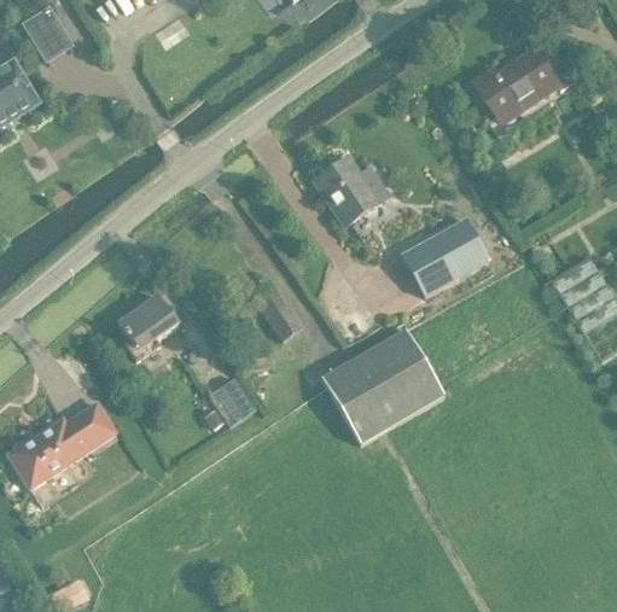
[(48,7),(24,23),(47,59),(71,44),(48,7)]
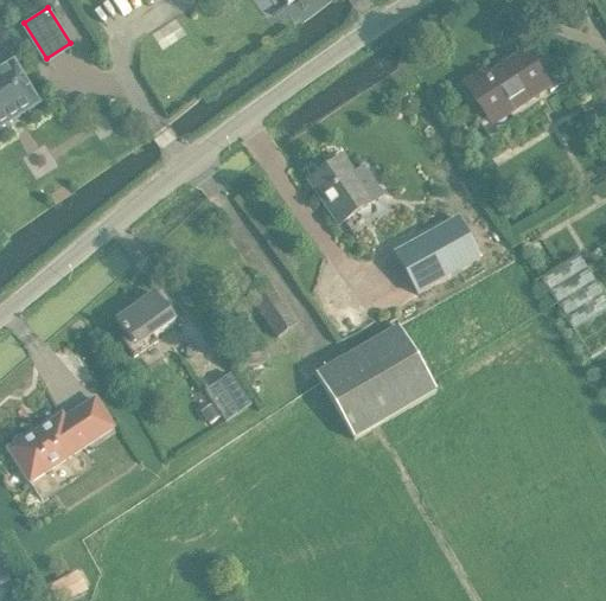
[(492,122),(550,84),(553,88),(566,78),(544,46),(531,55),(527,48),(489,71),(486,66),(465,81),(492,122)]
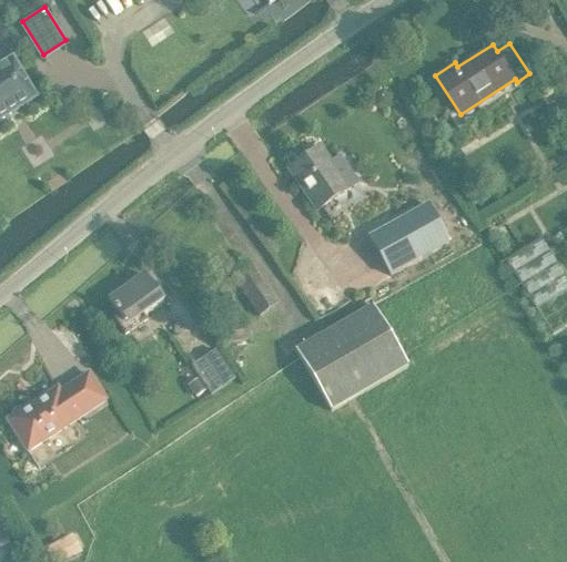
[(0,115),(37,94),(12,57),(0,63),(0,115)]
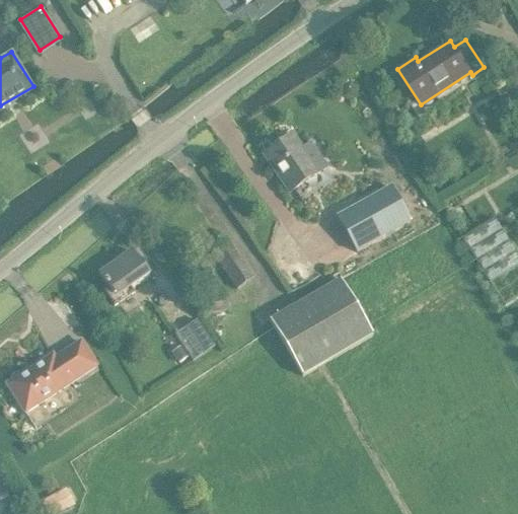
[(311,138),(301,145),(292,132),(265,151),(290,188),(314,171),(315,172),(328,164),(311,138)]
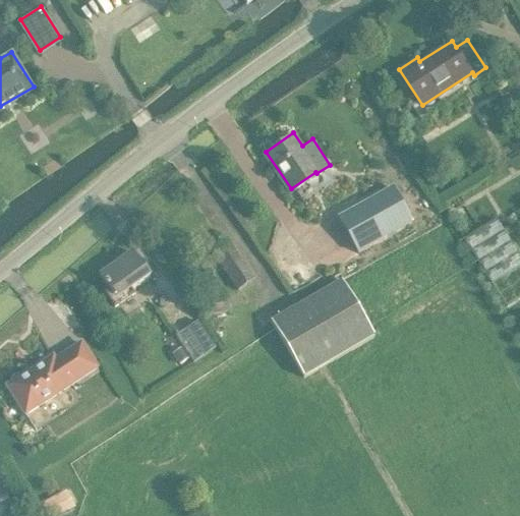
[(393,184),(339,215),(358,249),(412,220),(393,184)]
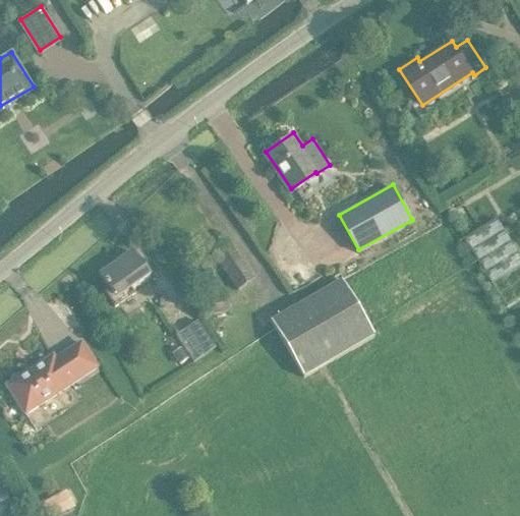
[(519,253),(497,217),(464,236),(505,303),(519,294),(519,253)]
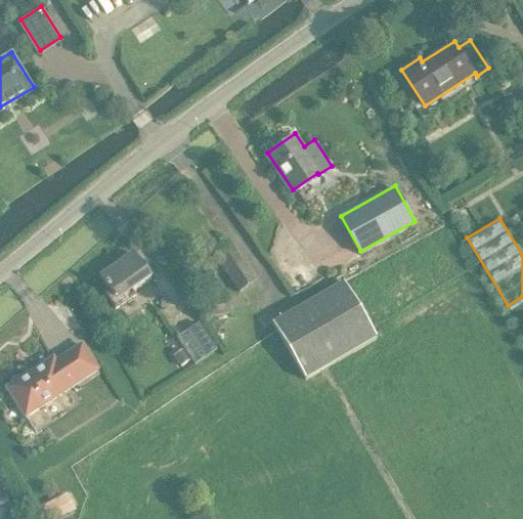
[(241,290),(258,277),(234,243),(216,255),(241,290)]
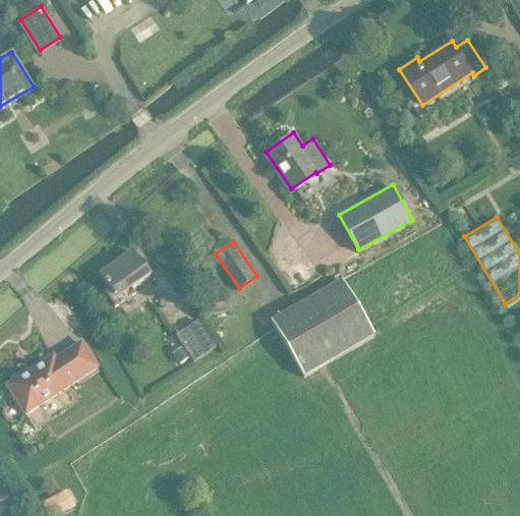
[(119,300),(134,290),(131,286),(151,273),(132,248),(100,272),(109,285),(105,287),(108,291),(111,288),(119,300)]
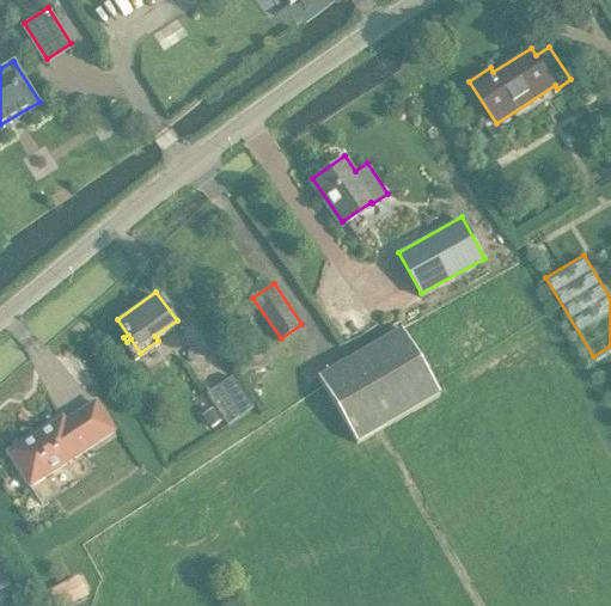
[(440,391),(402,325),(318,373),(356,439),(440,391)]
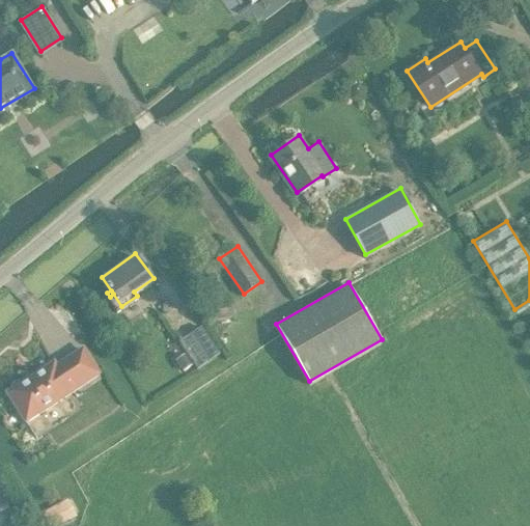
[(191,331),(208,358),(220,351),(201,323),(191,331)]
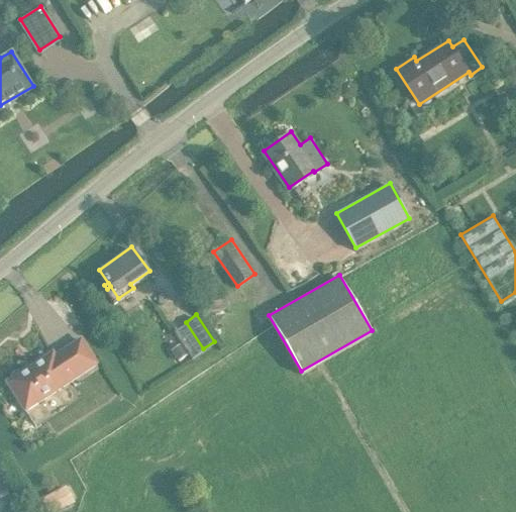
[(11,377),(7,380),(26,407),(97,362),(81,336),(56,353),(54,349),(22,370),(19,368),(16,368),(13,370),(11,373),(11,377)]
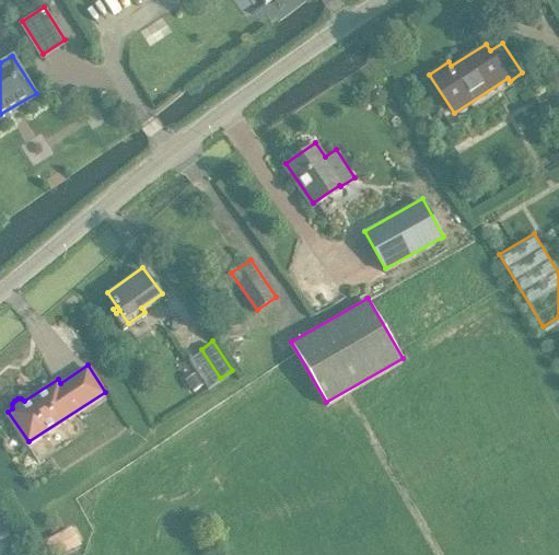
[(196,372),(187,378),(194,389),(202,382),(196,372)]
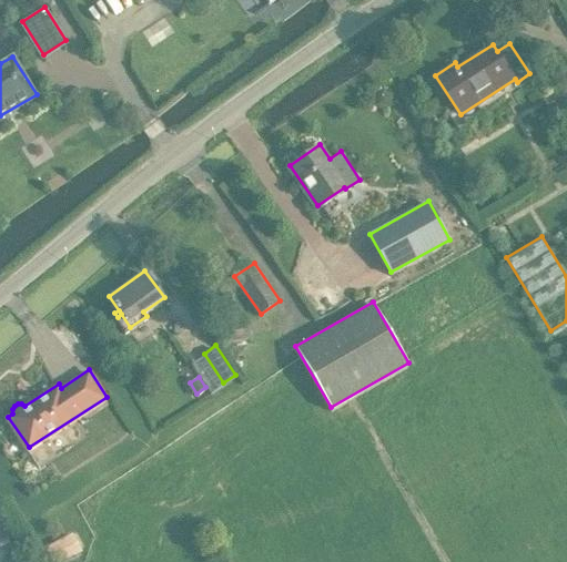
[(73,530),(46,544),(54,561),(58,561),(83,549),(73,530)]
